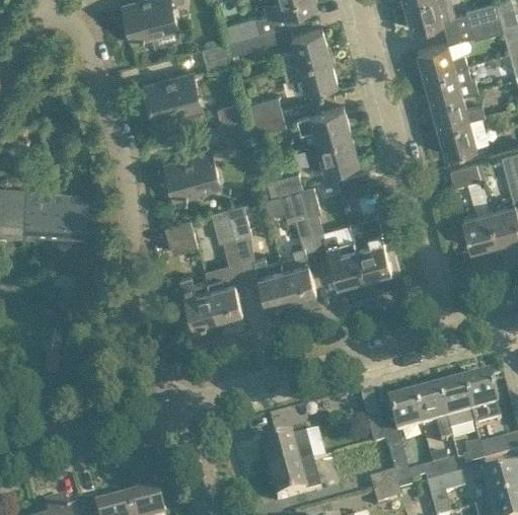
[(133,44),(180,31),(174,7),(186,4),(185,0),(148,0),(123,7),(133,44)]
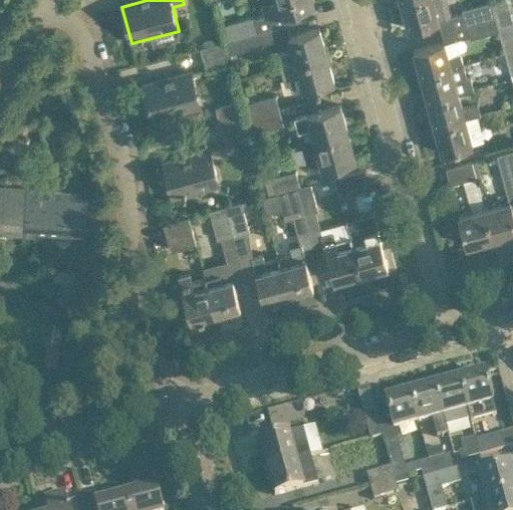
[(224,28),(228,43),(288,26),(284,15),(314,7),(312,0),(273,0),(275,3),(262,6),(265,18),(255,21),(254,19),(224,28)]
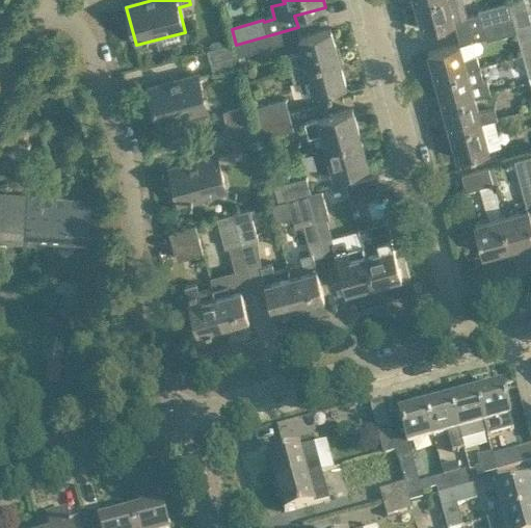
[(469,20),(463,0),(436,0),(416,6),(423,32),(469,20)]
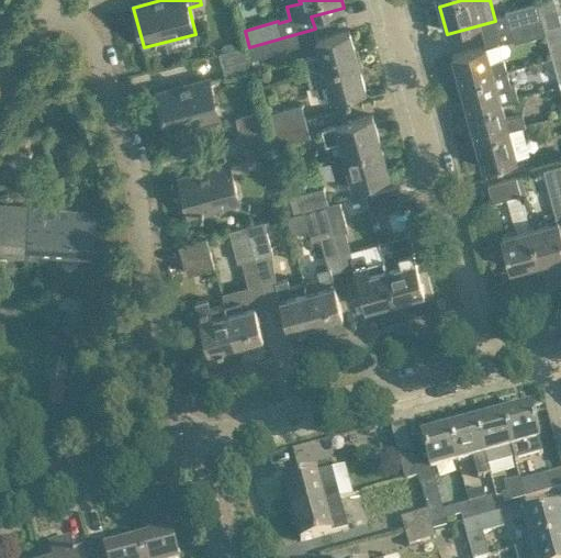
[(538,4),(542,21),(546,34),(560,29),(560,19),(554,0),(538,4)]
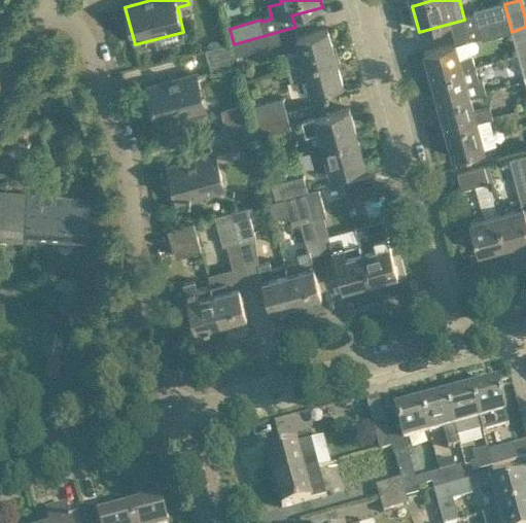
[(475,12),(479,28),(509,20),(504,4),(475,12)]
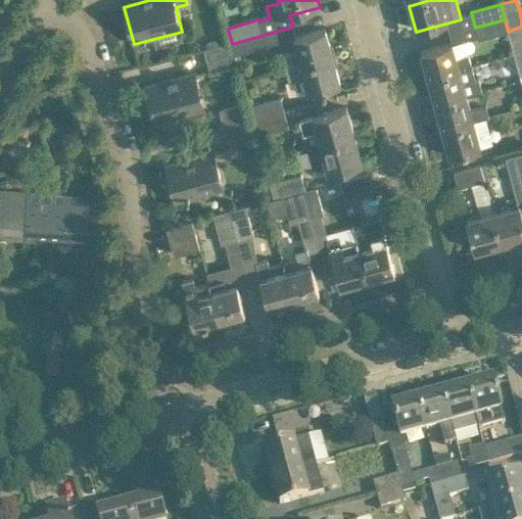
[(479,42),(509,34),(508,32),(505,19),(475,28),(479,42)]
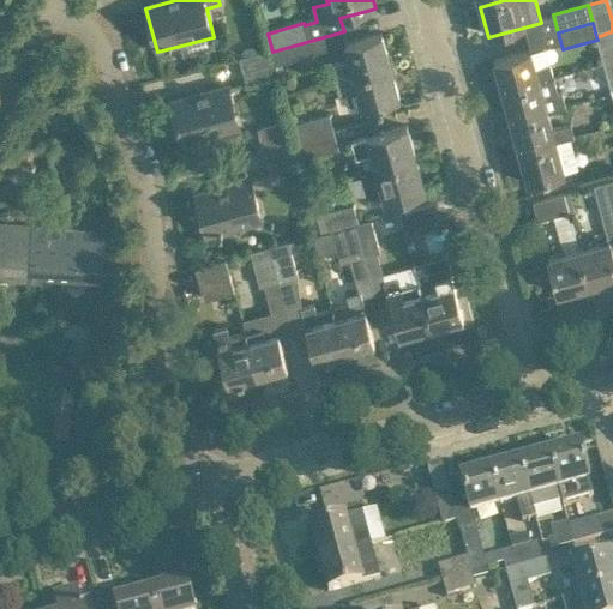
[(612,31),(596,37),(598,40),(600,52),(612,47),(612,31)]
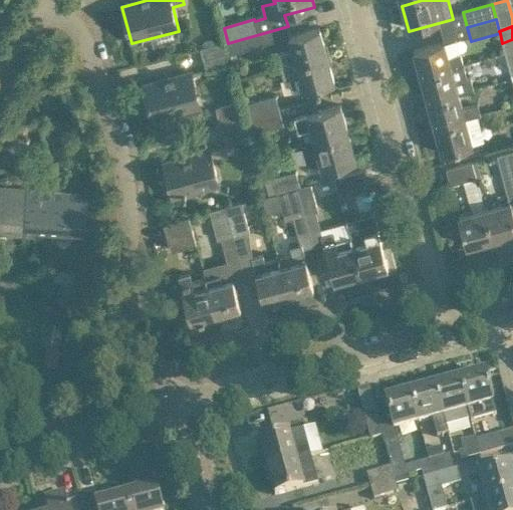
[(278,57),(281,70),(328,57),(320,30),(289,39),(293,53),(278,57)]
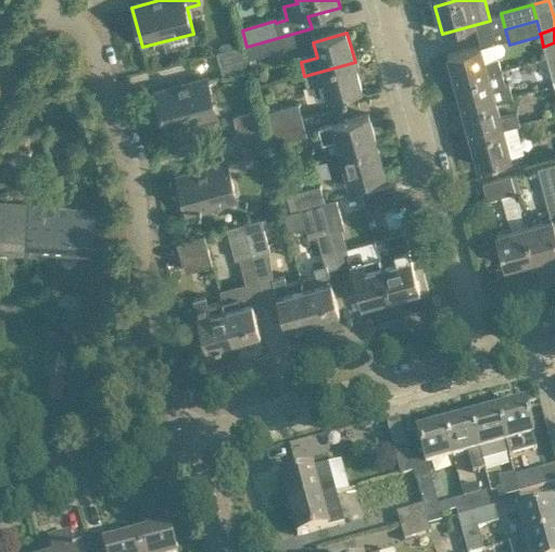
[(279,37),(247,47),(251,61),(284,52),(279,37)]
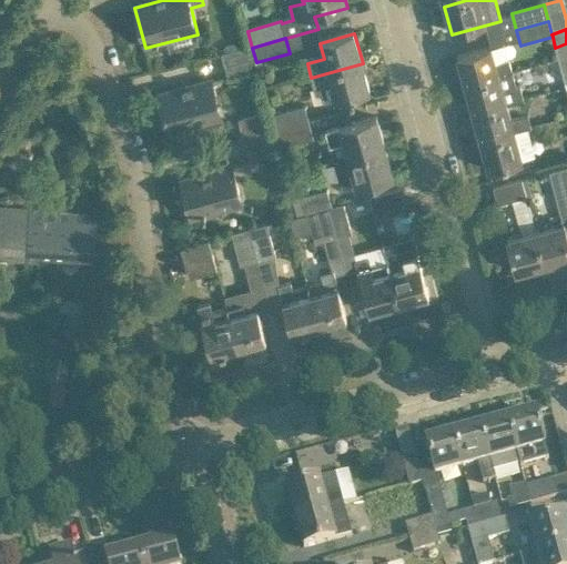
[(566,43),(555,48),(558,60),(566,57),(566,43)]
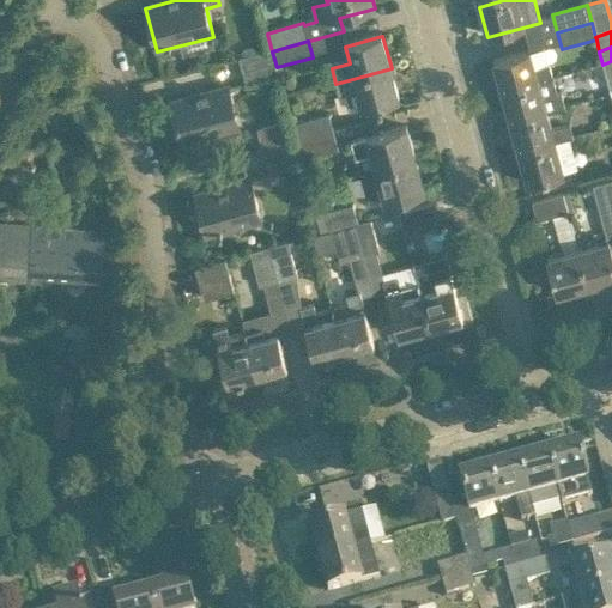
[(279,77),(277,67),(272,52),(240,60),(247,85),(279,77)]
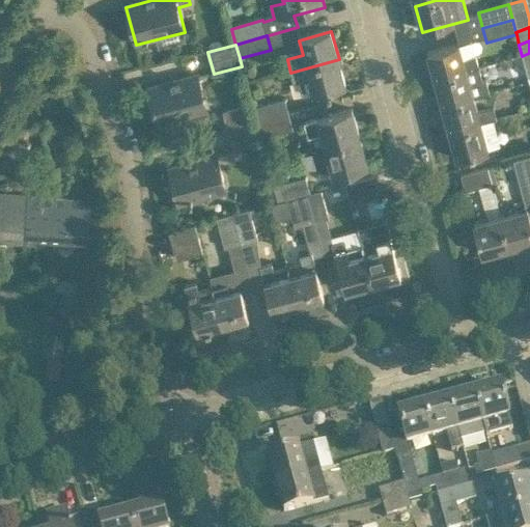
[(457,47),(428,55),(436,81),(479,68),(476,57),(462,61),(457,47)]
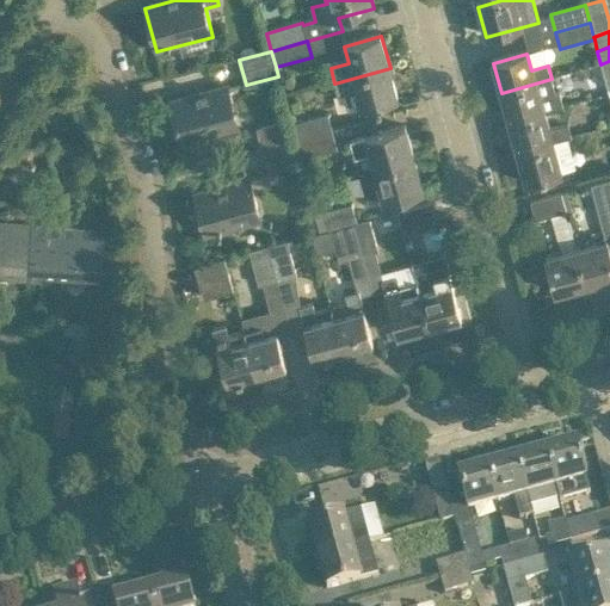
[(399,100),(390,68),(334,84),(339,98),(346,97),(351,115),(362,111),(399,100)]
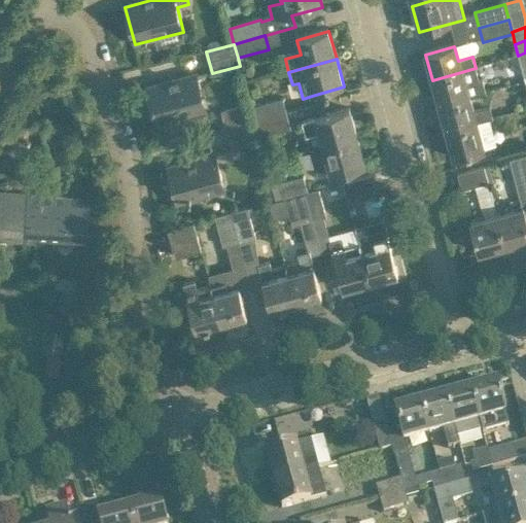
[(432,80),(440,106),(487,93),(483,80),(480,81),(476,68),(432,80)]
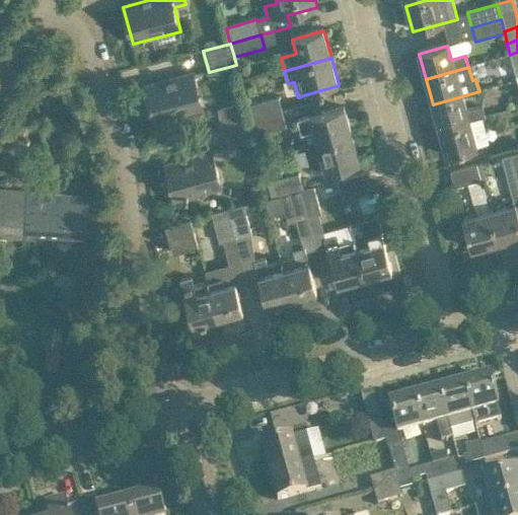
[(195,75),(164,83),(145,88),(154,123),(204,109),(195,75)]
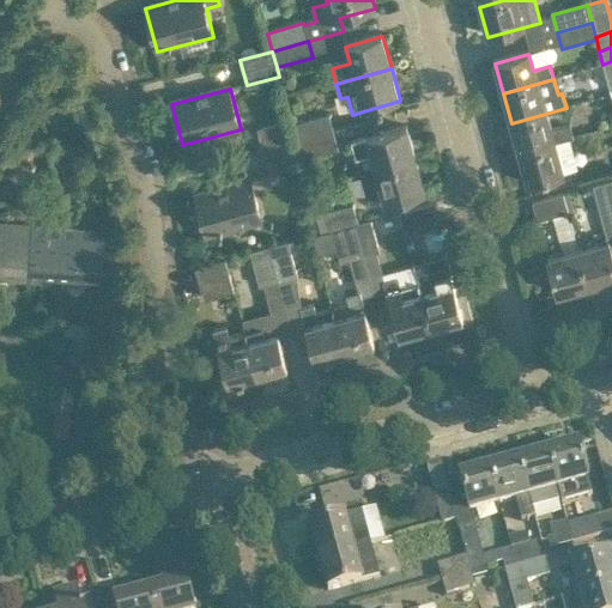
[(511,123),(520,153),(575,139),(571,127),(552,132),(547,115),(567,110),(567,108),(511,123)]
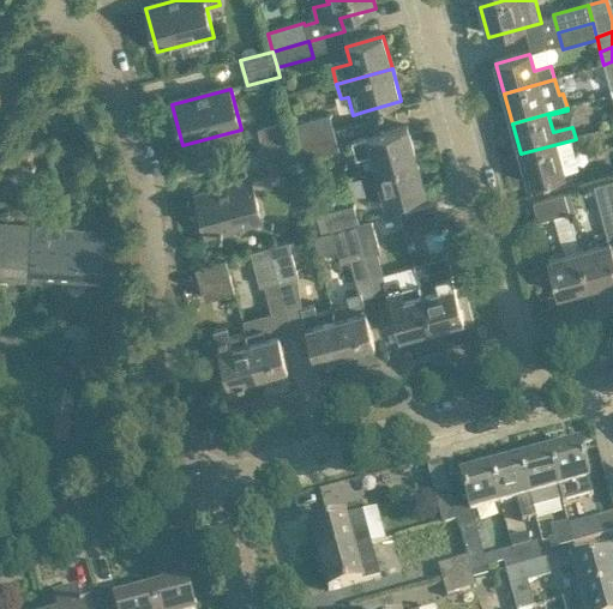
[(293,127),(298,144),(334,133),(330,118),(293,127)]
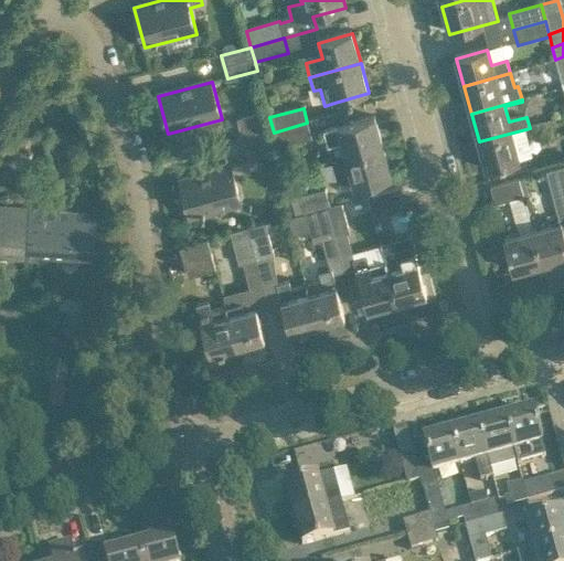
[(240,120),(244,140),(268,134),(264,114),(240,120)]
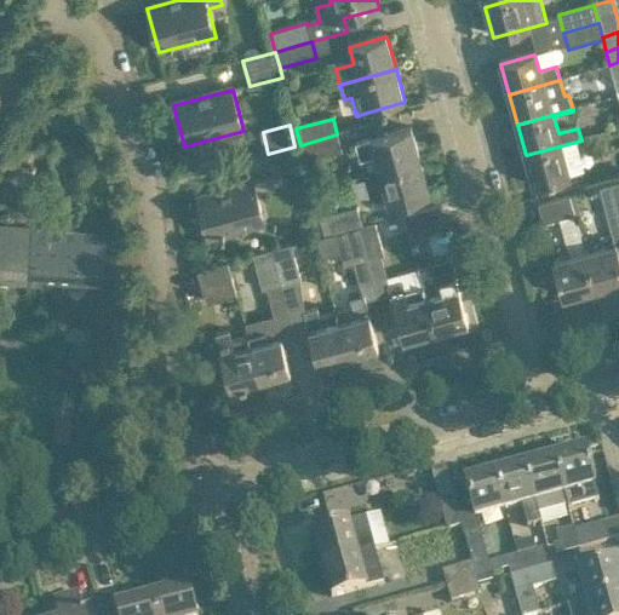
[(361,162),(365,178),(420,162),(412,130),(356,145),(361,162)]
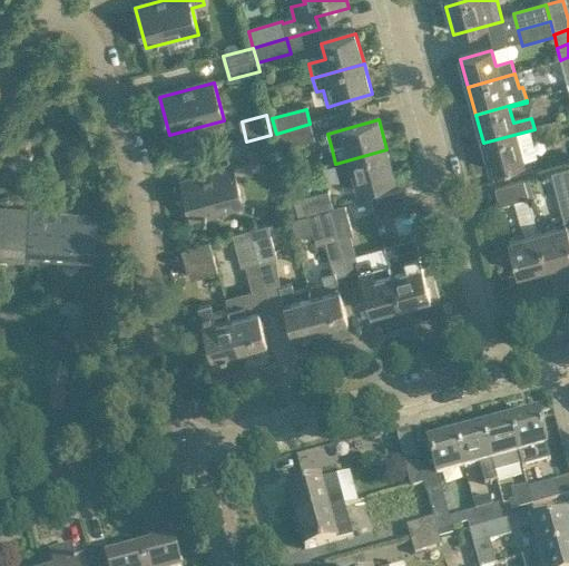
[(276,134),(281,150),(314,142),(310,124),(276,134)]
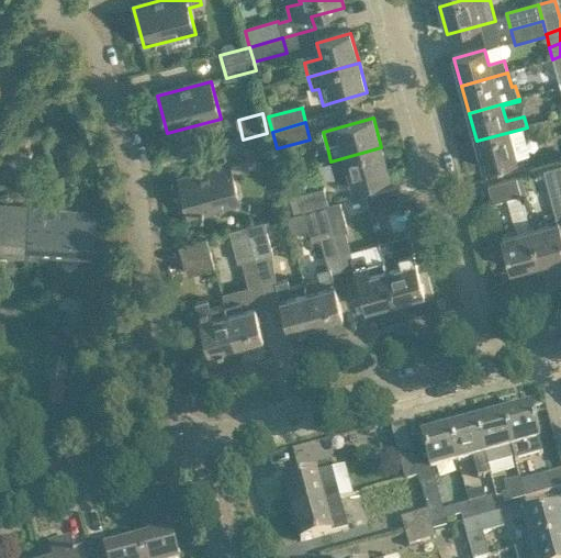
[(527,129),(527,127),(477,141),(484,170),(517,162),(517,160),(530,157),(523,130),(527,129)]
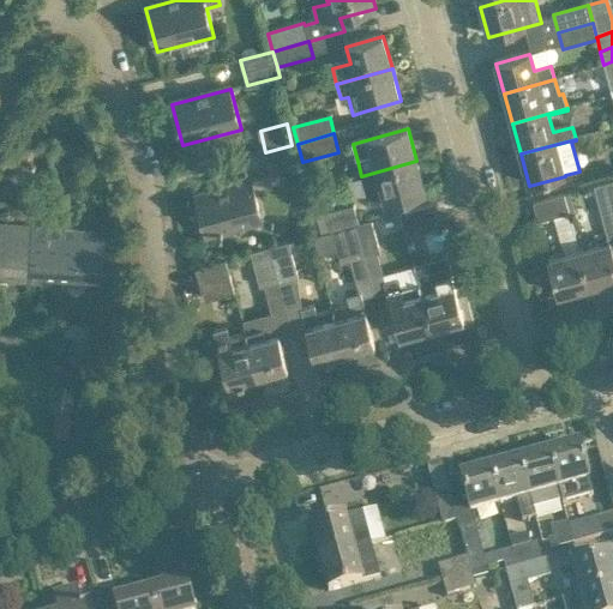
[(292,145),(265,152),(272,178),(305,169),(298,144),(292,145)]
